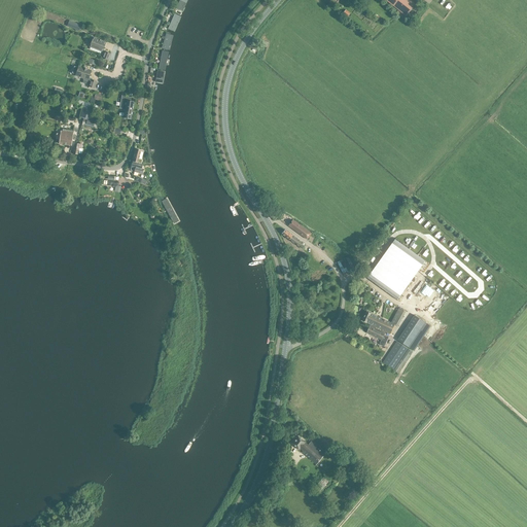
[(187,0),(179,0),(176,8),(182,11),(187,0)]
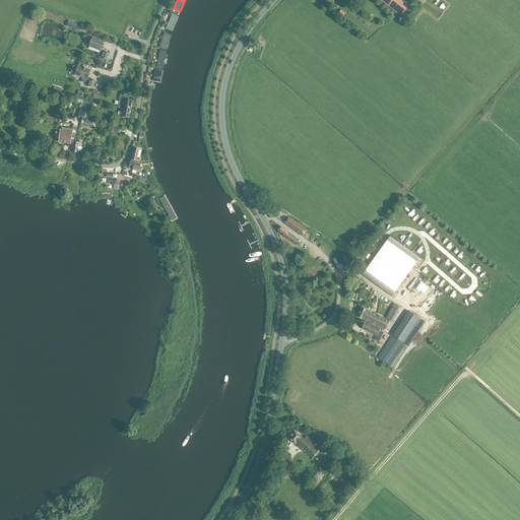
[(380,0),(388,6),(400,16),(409,5),(403,0),(392,0),(393,0),(392,0),(380,0)]
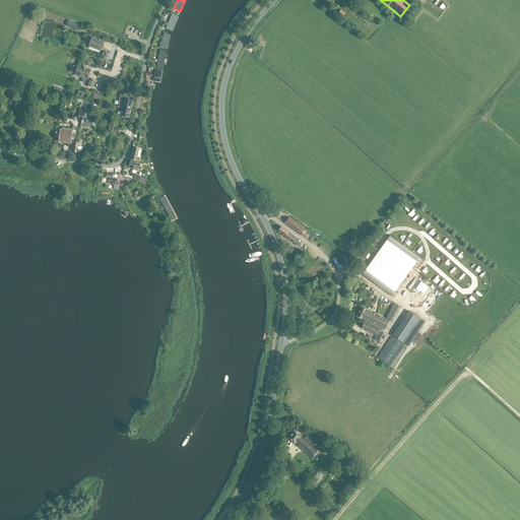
[(179,16),(173,13),(166,28),(173,31),(179,16)]
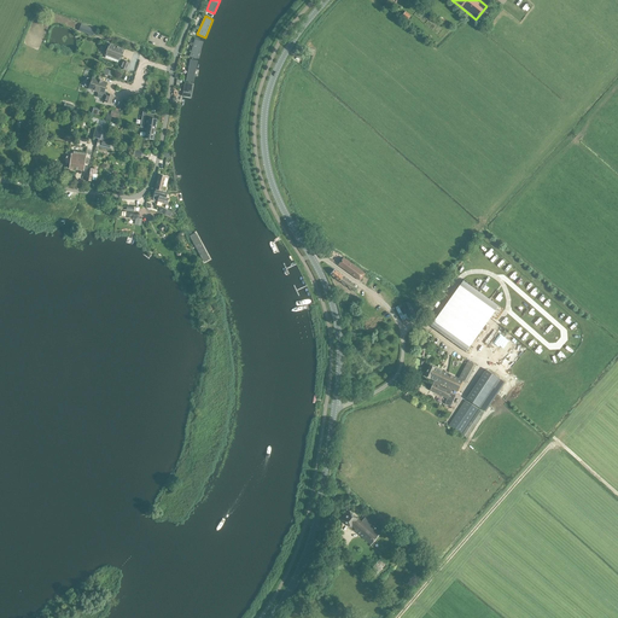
[(94,30),(81,24),(79,30),(93,35),(94,30)]
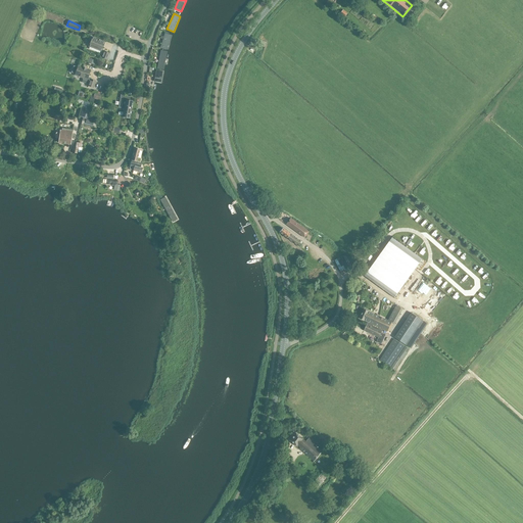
[(173,35),(165,33),(161,48),(169,50),(173,35)]
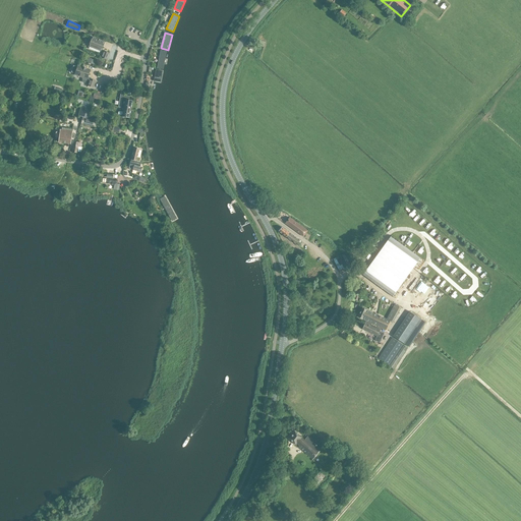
[(101,50),(104,43),(93,38),(92,40),(91,40),(90,40),(88,43),(90,44),(89,46),(101,50)]
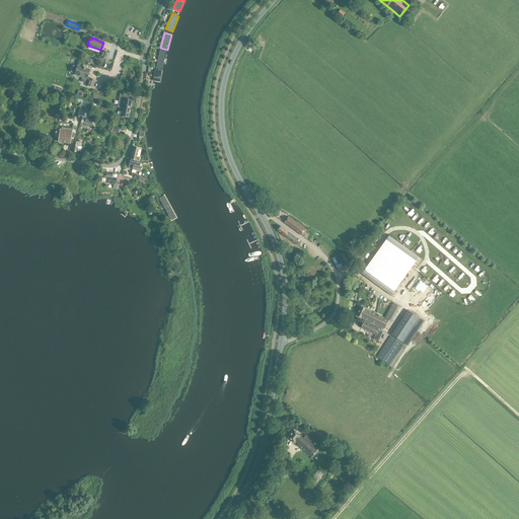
[(87,85),(93,87),(95,80),(90,79),(90,77),(87,76),(89,70),(77,66),(76,69),(75,68),(74,71),(75,71),(75,74),(82,77),(82,78),(89,81),(87,85)]
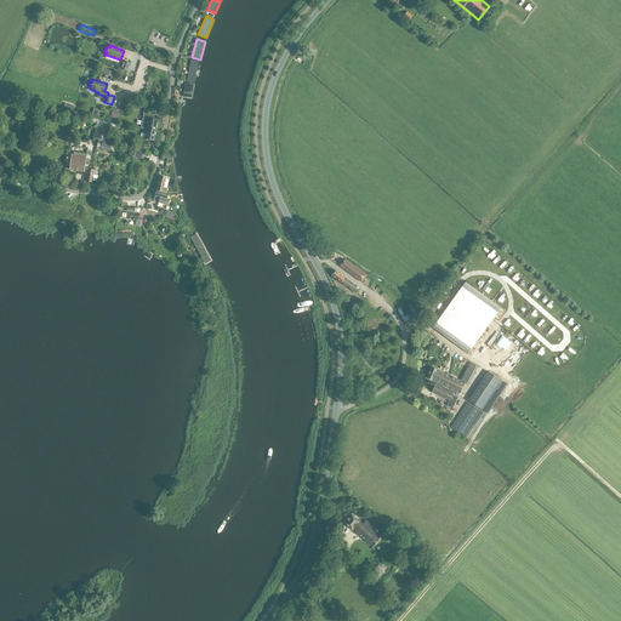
[(195,84),(187,83),(184,96),(193,98),(195,84)]
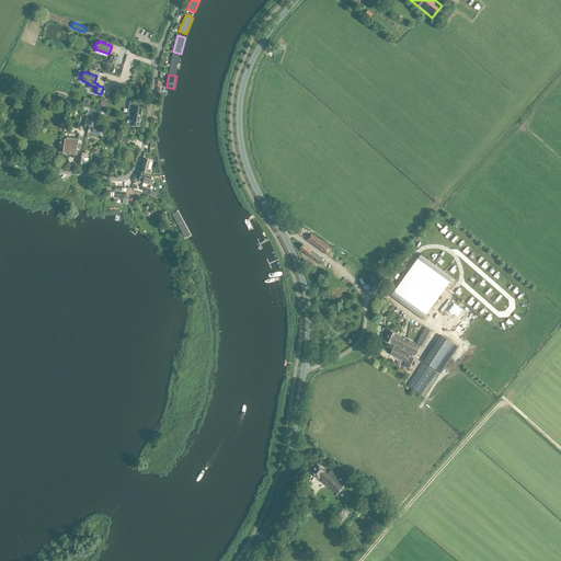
[(110,101),(102,99),(98,101),(95,109),(100,111),(101,106),(107,107),(110,101)]
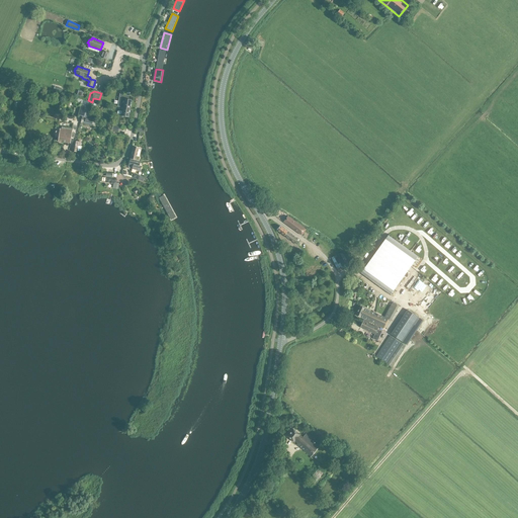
[(78,115),(82,116),(88,117),(92,102),(71,97),(70,101),(81,104),(78,115)]
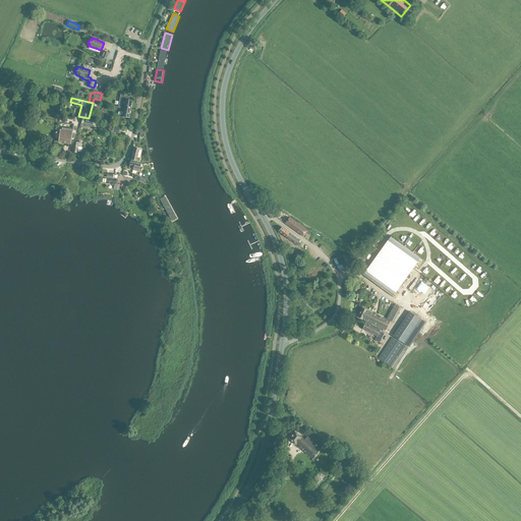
[(124,99),(123,108),(131,109),(132,101),(124,99)]
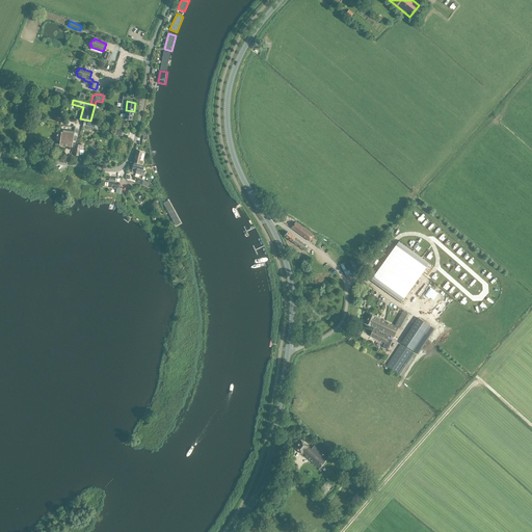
[(133,121),(134,111),(126,110),(125,114),(122,113),(121,114),(121,116),(122,117),(124,117),(124,118),(133,121)]
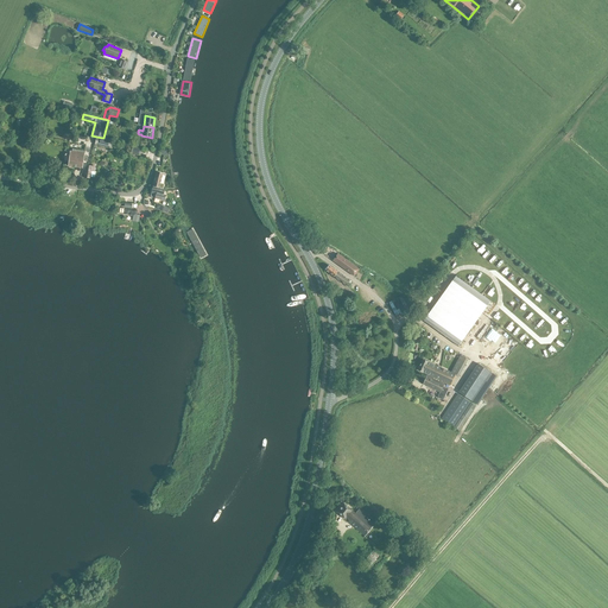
[(103,138),(96,137),(95,144),(111,147),(112,149),(114,141),(103,138)]
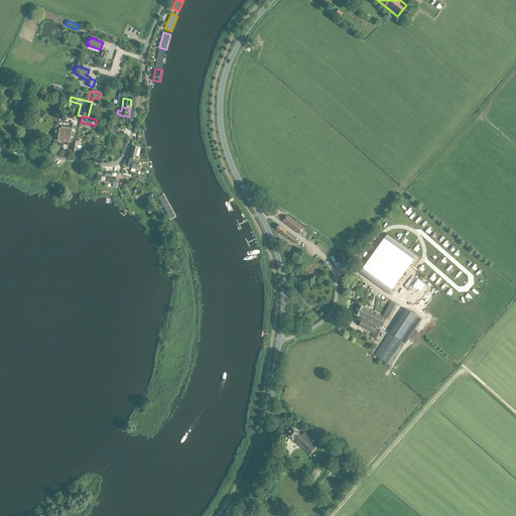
[(61,128),(60,128),(58,140),(70,142),(72,130),(66,129),(66,127),(61,126),(61,128)]
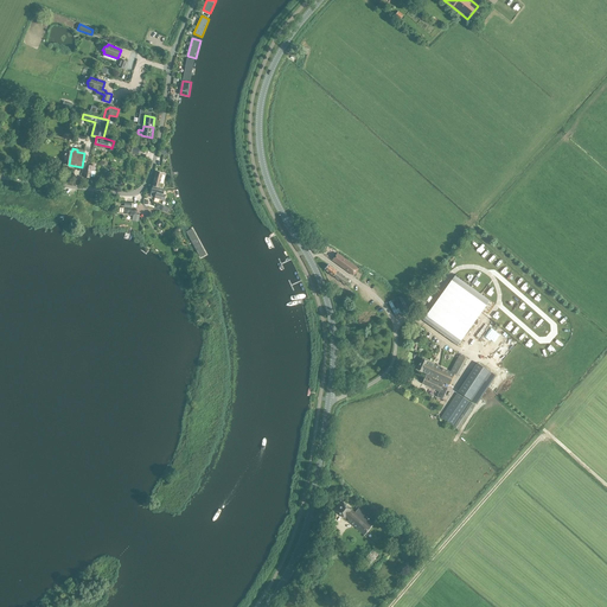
[(93,161),(93,165),(89,165),(88,170),(85,170),(84,177),(90,178),(90,177),(95,177),(96,171),(95,171),(96,163),(93,161)]
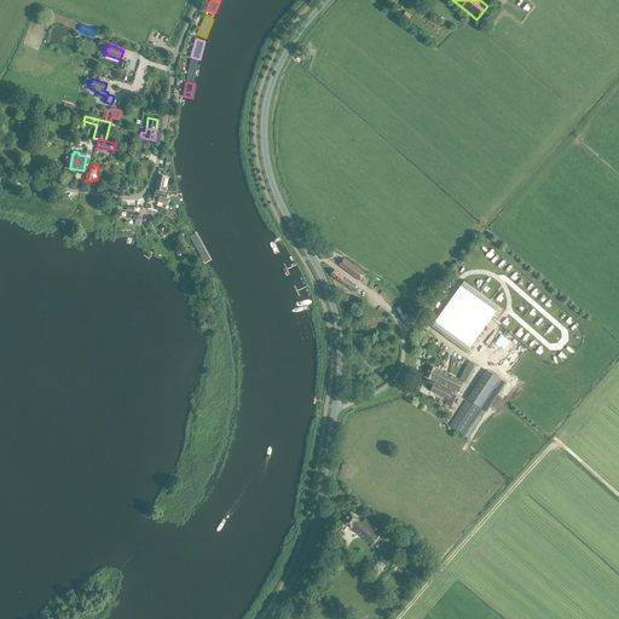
[(166,177),(160,175),(156,190),(166,192),(167,187),(163,186),(166,177)]
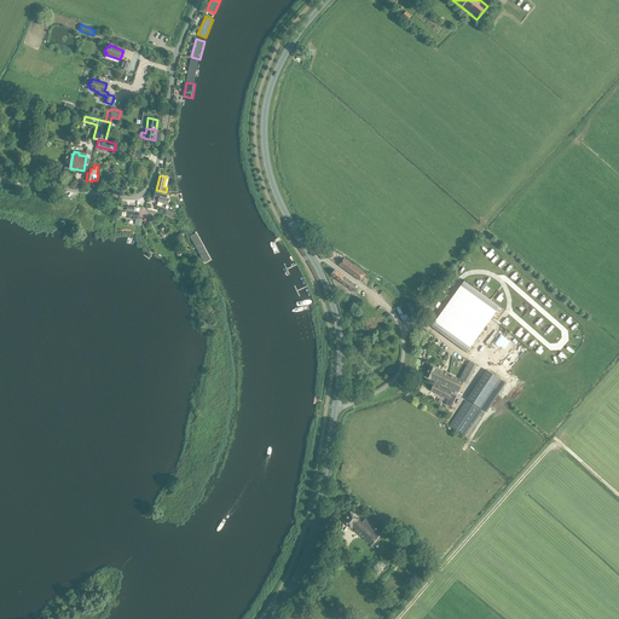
[(168,192),(156,190),(154,201),(168,203),(169,198),(167,197),(168,192)]
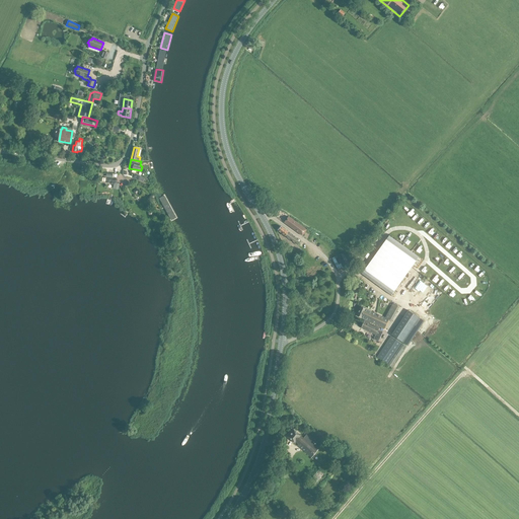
[(116,184),(115,188),(119,189),(120,182),(117,182),(117,179),(105,178),(105,180),(107,180),(107,181),(107,182),(108,182),(109,181),(112,181),(112,183),(116,184)]
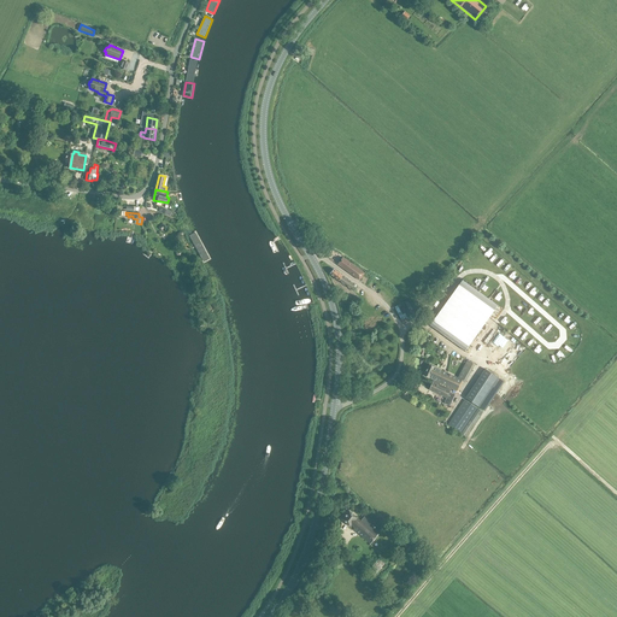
[(210,258),(195,231),(188,235),(203,262),(210,258)]
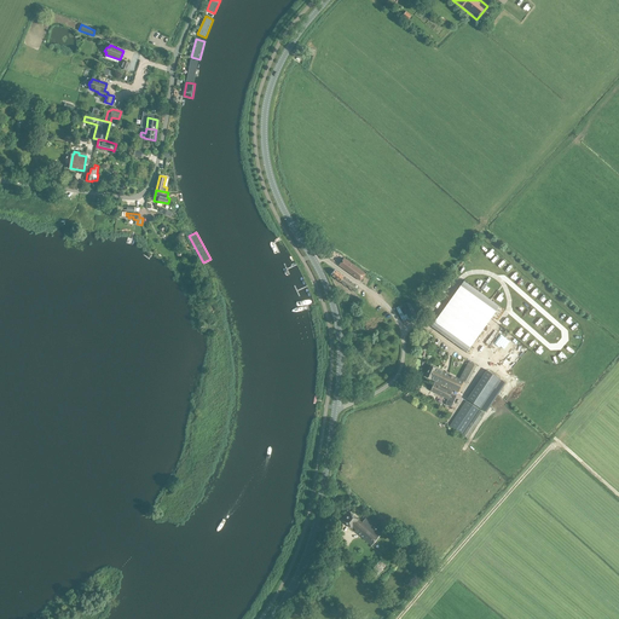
[(343,259),(339,266),(360,282),(365,275),(343,259)]
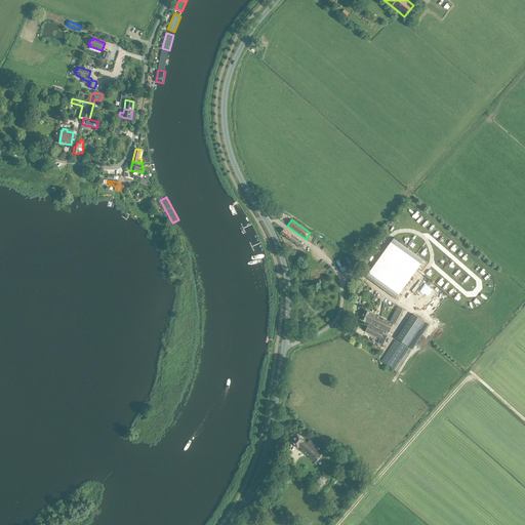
[(284,229),(282,232),(281,233),(287,239),(291,235),(284,229)]
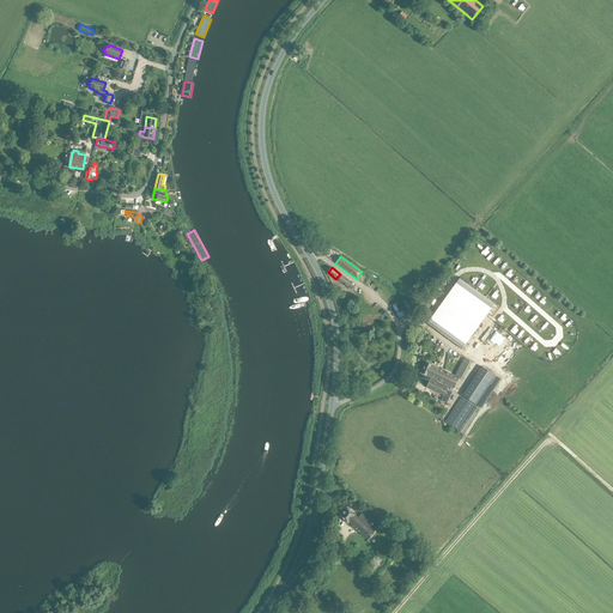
[(351,284),(352,283),(340,274),(335,279),(349,287),(352,290),(354,286),(351,284)]
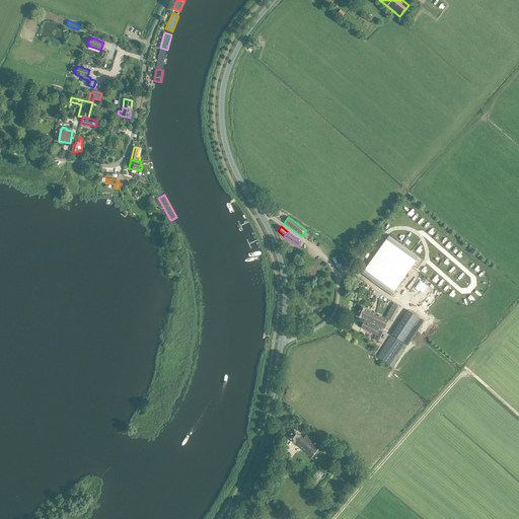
[(389,233),(362,271),(392,295),(404,279),(406,276),(419,255),(389,233)]
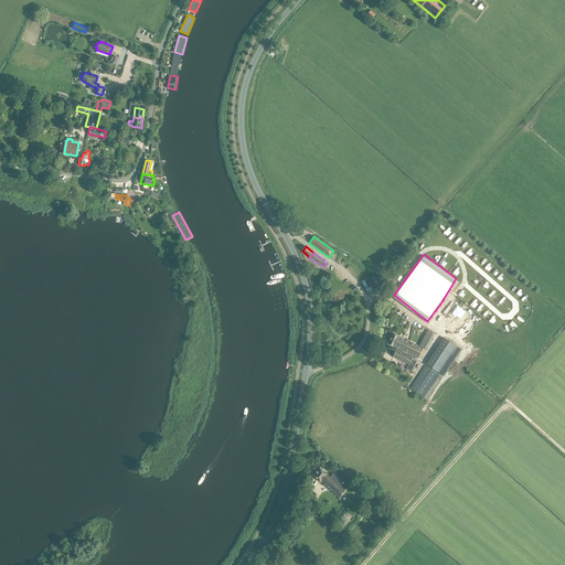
[(371,278),(362,283),(368,294),(376,288),(373,281),(371,278)]
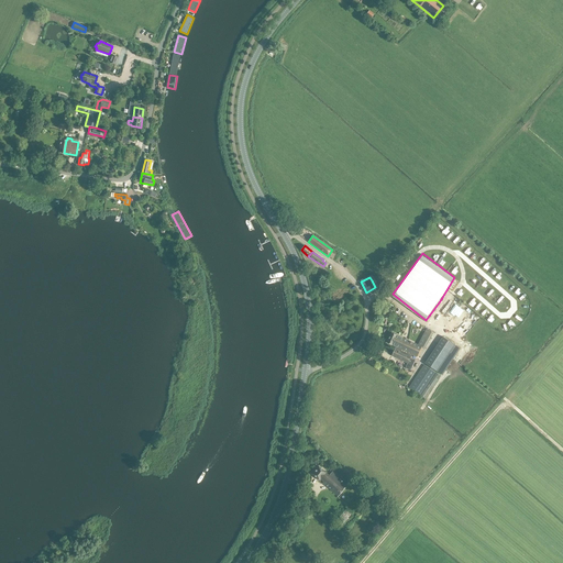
[(418,345),(424,349),(433,332),(424,328),(423,331),(424,331),(418,345)]
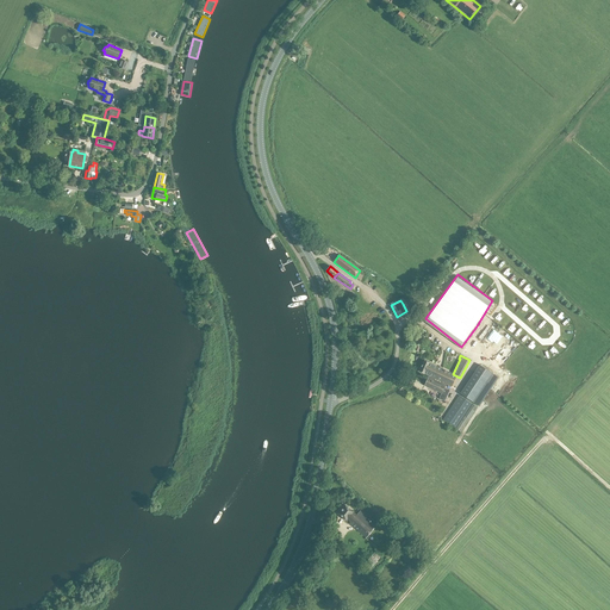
[(429,377),(447,384),(452,373),(425,361),(419,372),(429,377)]
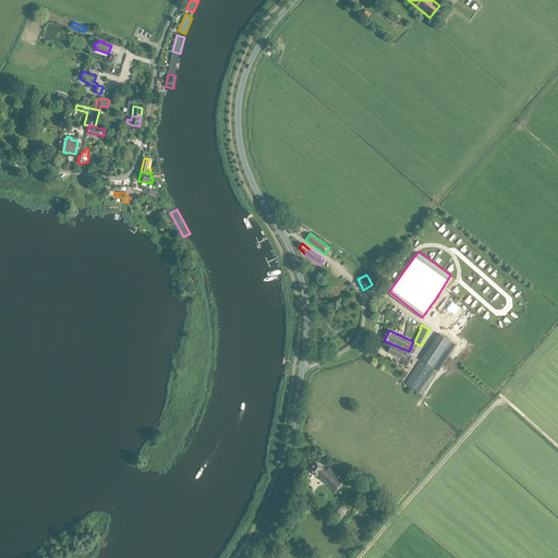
[(457,344),(438,334),(421,360),(439,372),(457,344)]
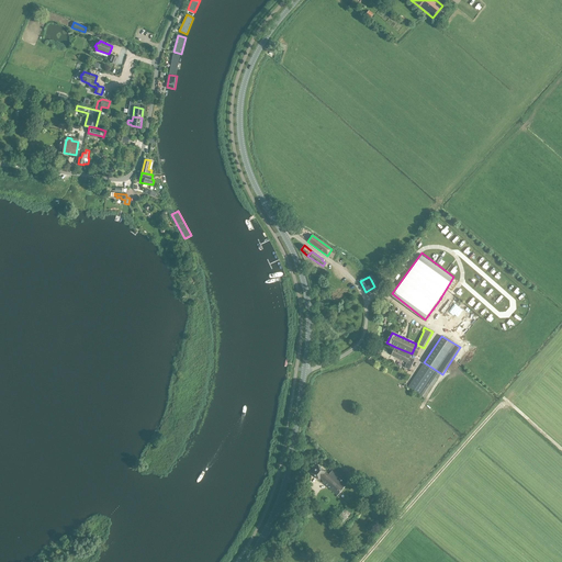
[(411,355),(412,353),(395,347),(392,355),(407,362),(409,360),(412,361),(414,358),(411,356),(412,356),(411,355)]
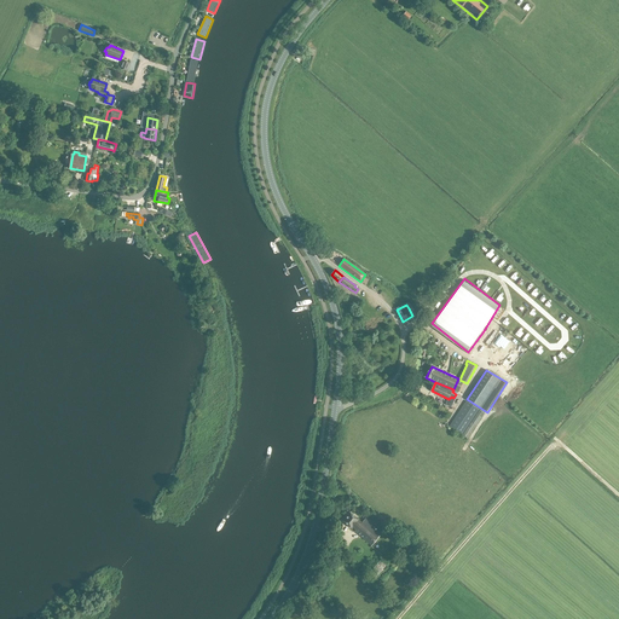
[(485,414),(467,401),(450,426),(468,439),(485,414)]
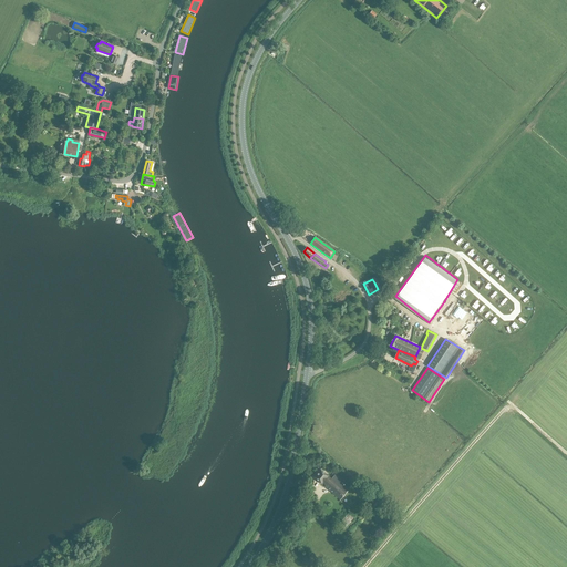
[(313,477),(340,501),(351,487),(332,471),(328,476),(320,470),(313,477)]
